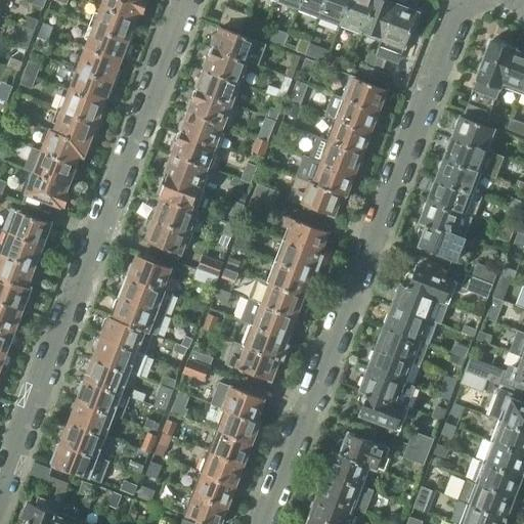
[(102,0),(101,6),(136,18),(138,11),(142,11),(145,2),(143,0),(102,0)]
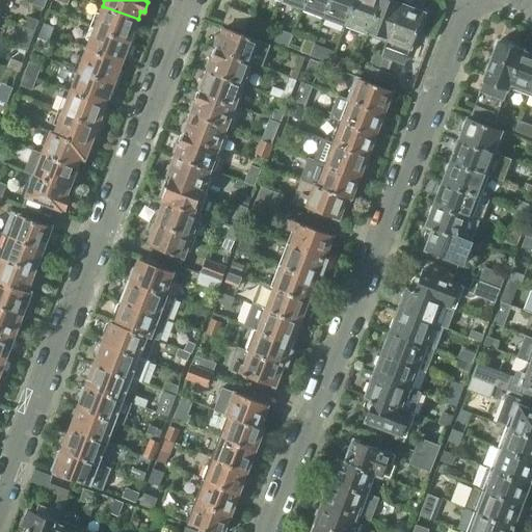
[(280,0),(280,2),(301,10),(304,0),(280,0)]
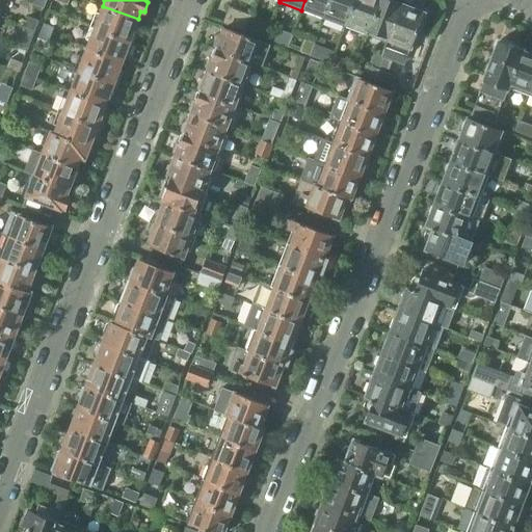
[(304,0),(301,10),(322,18),(328,0),(304,0)]
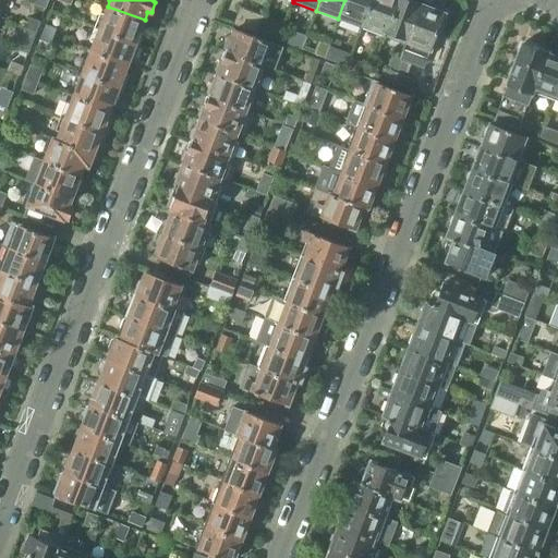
[(344,0),(338,19),(361,28),(372,0),(344,0)]
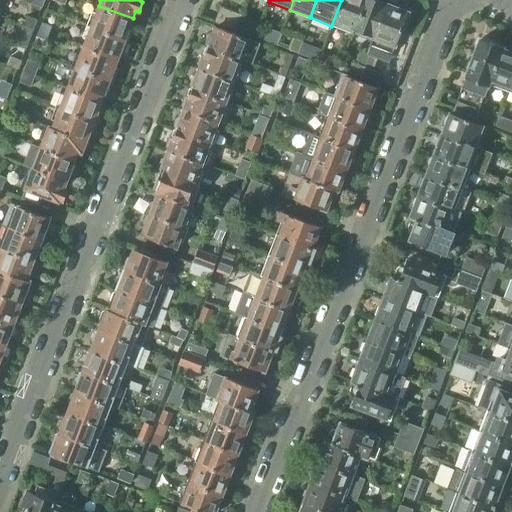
[(341,0),(331,26),(351,33),(363,0),(341,0)]
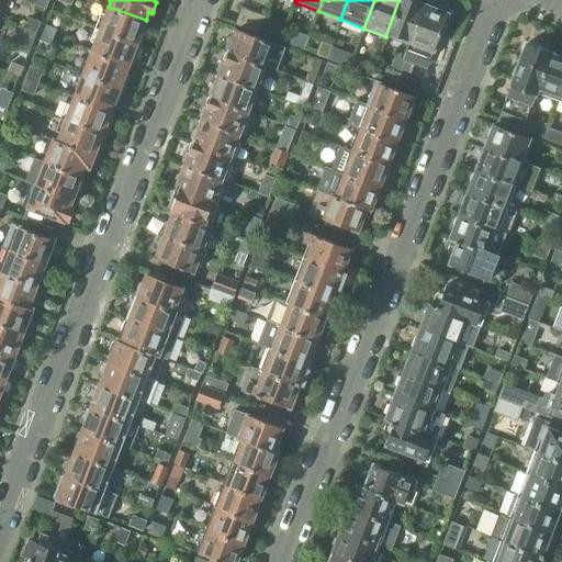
[(389,33),(409,41),(411,42),(424,4),(413,0),(398,0),(385,36),(386,36),(389,33)]
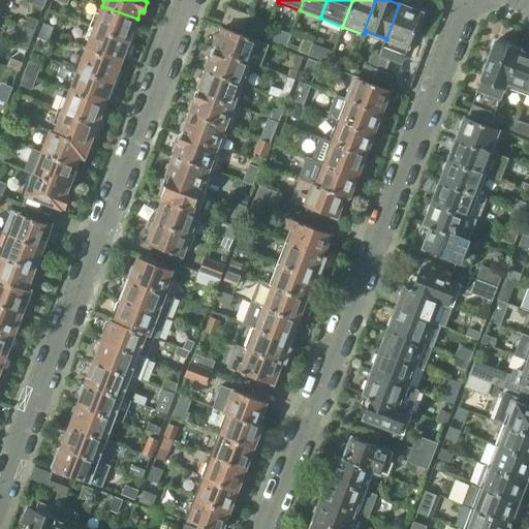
[(386,39),(385,38),(382,48),(405,56),(409,42),(412,43),(416,32),(414,31),(415,27),(416,27),(417,25),(418,26),(423,14),(422,13),(423,12),(419,11),(421,9),(414,7),(413,9),(409,7),(410,5),(404,3),(403,5),(401,4),(399,4),(386,39)]
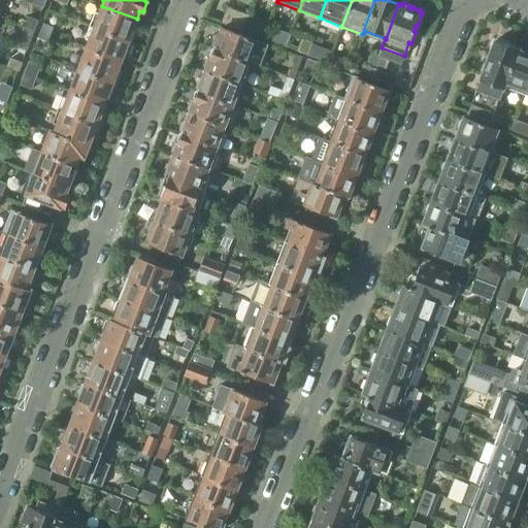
[(102,6),(94,27),(129,40),(129,39),(133,38),(137,29),(134,25),(137,19),(102,6)]
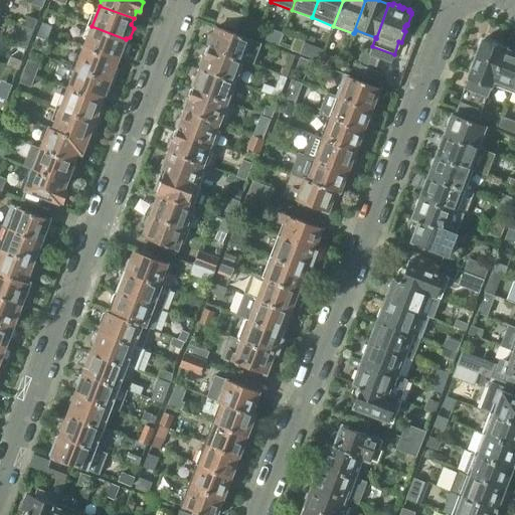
[(215,22),(235,29),(239,17),(240,15),(221,7),(215,22)]
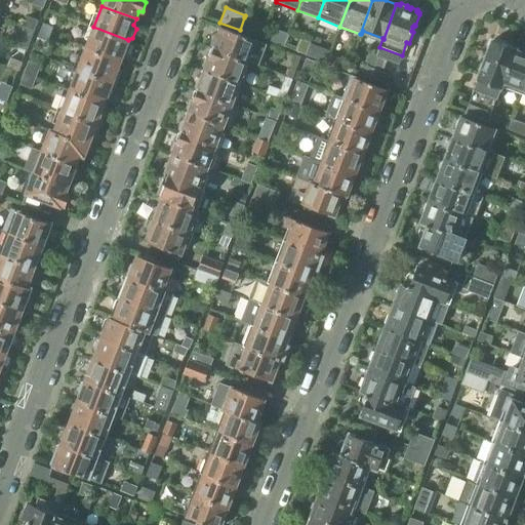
[(27,17),(23,26),(34,30),(37,22),(27,17)]
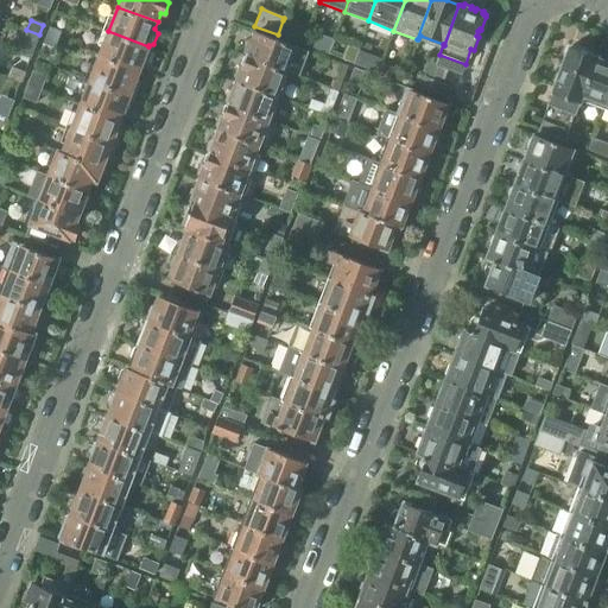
[(283,20),(278,35),(303,44),(309,31),(283,20)]
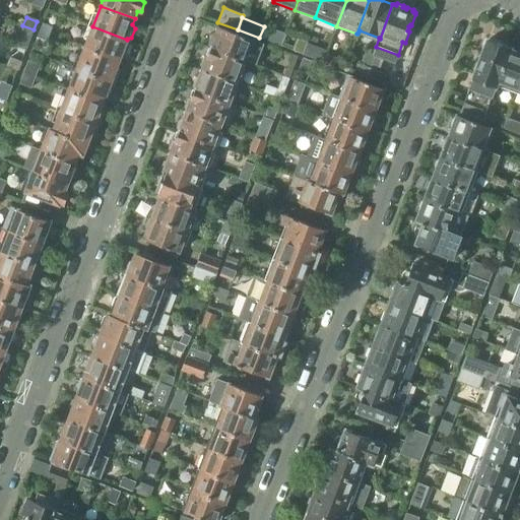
[(52,27),(43,23),(37,39),(47,43),(52,27)]
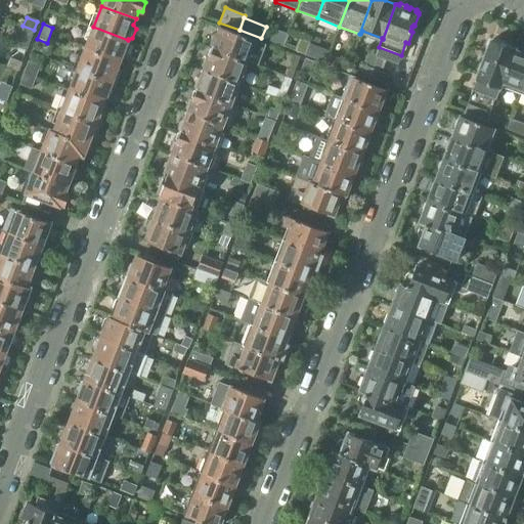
[(34,30),(23,26),(15,46),(26,50),(34,30)]
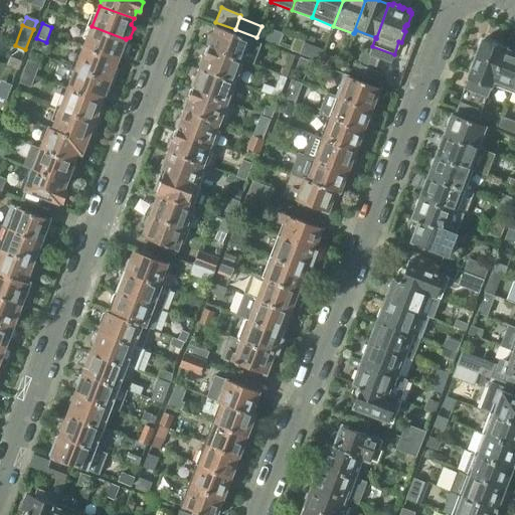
[(92,26),(83,47),(118,59),(120,53),(124,53),(127,44),(125,41),(126,39),(92,26)]
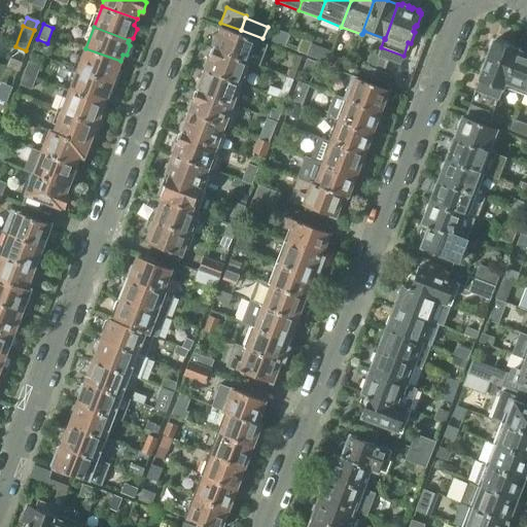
[(213,47),(213,48),(248,62),(256,40),(221,27),(217,37),(214,37),(211,44),(213,47)]
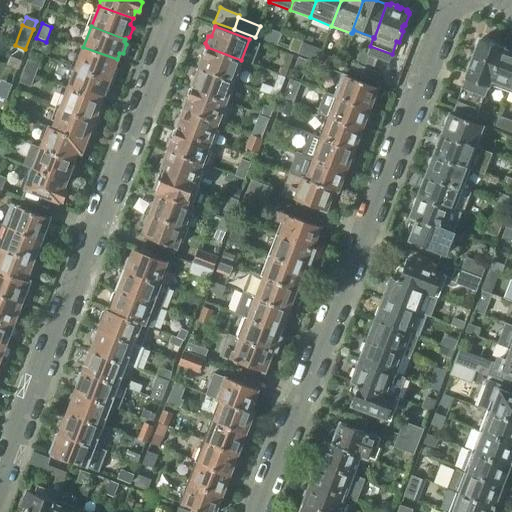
[(298,53),(301,44),(302,42),(294,38),(289,49),(289,50),(298,54),(298,53)]
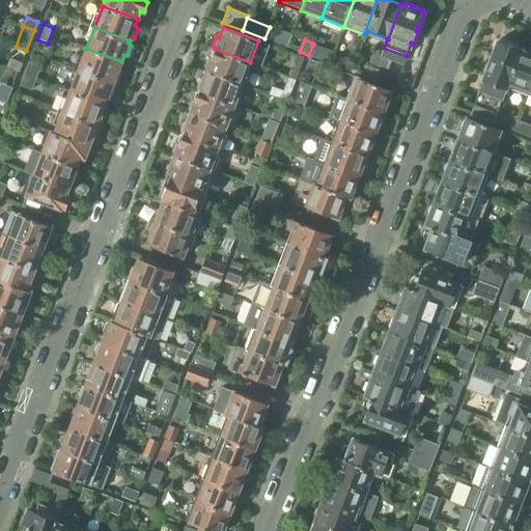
[(485,75),(470,113),(470,114),(492,123),(496,112),(506,86),(505,86),(520,49),(498,40),(488,64),(486,64),(483,72),(485,75)]
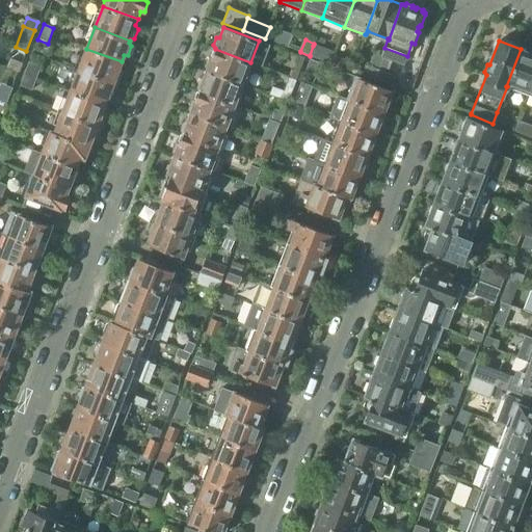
[(321,59),(330,62),(334,55),(334,53),(313,46),(310,55),(321,59)]
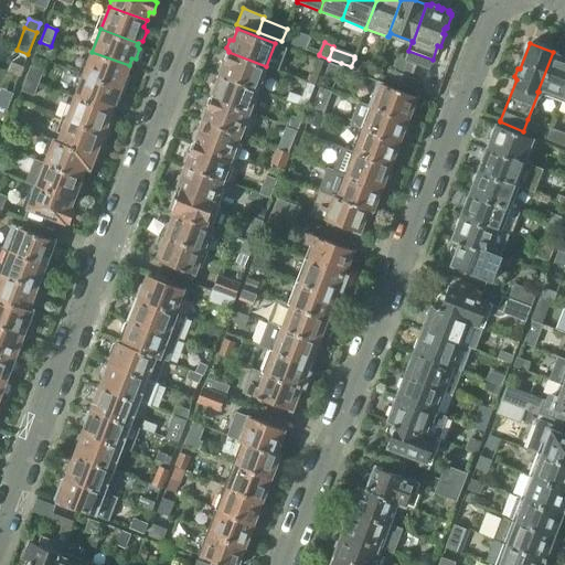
[(92,52),(83,74),(120,88),(120,87),(125,86),(129,76),(126,73),(129,65),(92,52)]
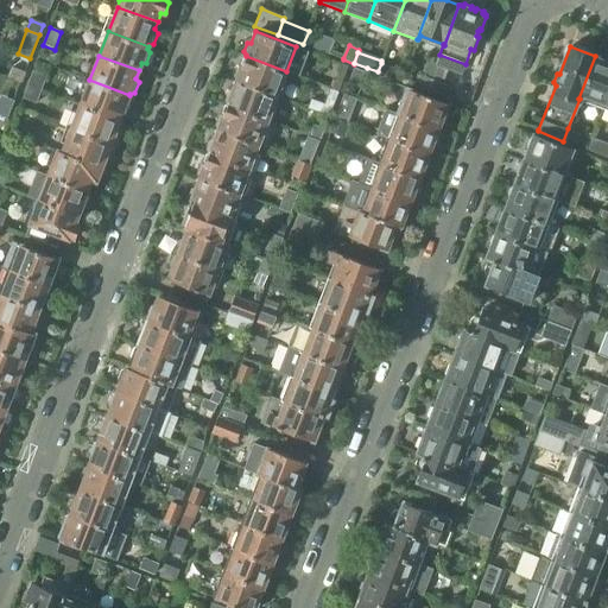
[(238,80),(236,81),(277,96),(286,71),(246,56),(242,67),(238,68),(234,76),(238,80)]
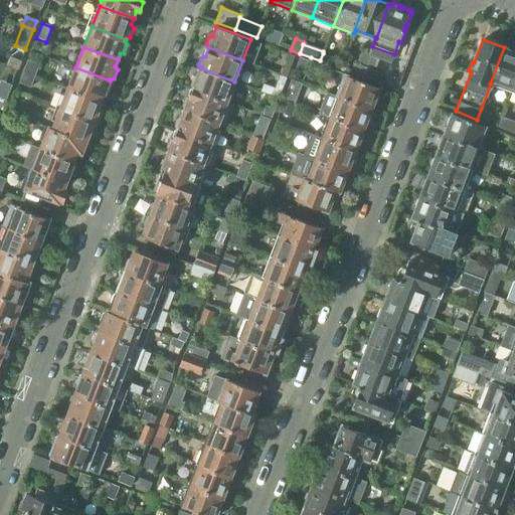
[(491,83),(511,92),(514,81),(514,51),(512,53),(504,50),(505,48),(504,47),(490,83),(491,83)]
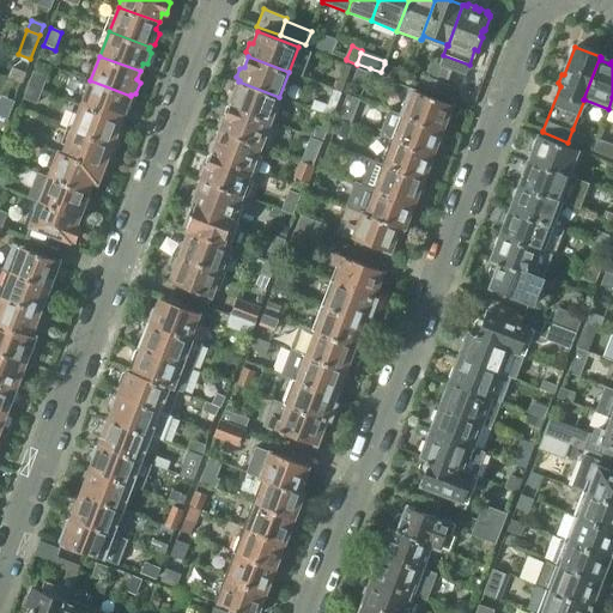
[(333,73),(346,78),(347,78),(351,67),(338,62),(333,73)]
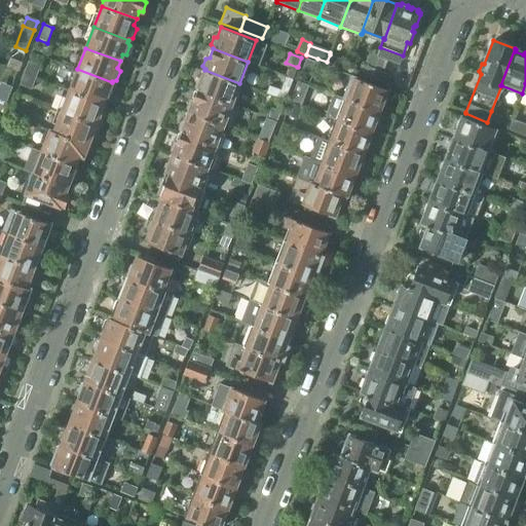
[(330,54),(327,62),(328,62),(339,66),(341,59),(331,54),(330,54)]
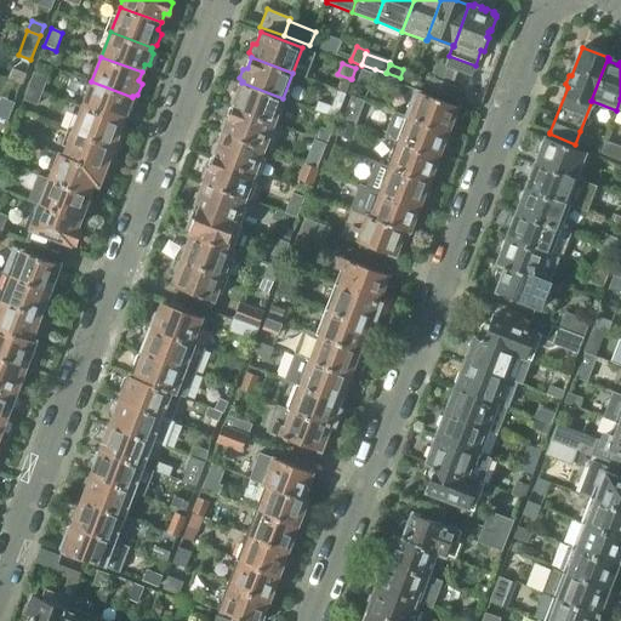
[(9,79),(21,84),(22,84),(26,74),(12,69),(9,79)]
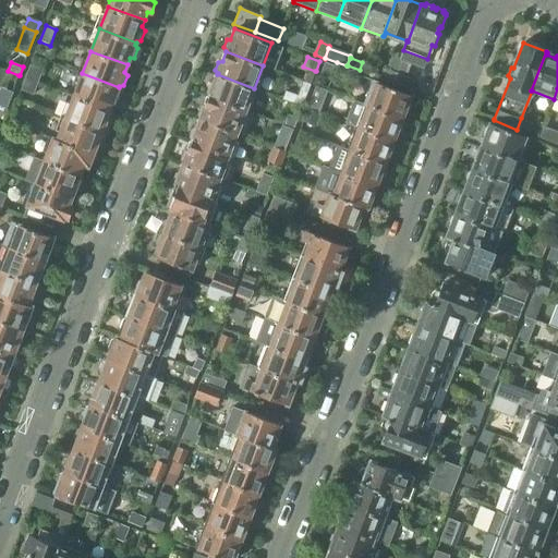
[(325,62),(322,73),(336,79),(339,69),(325,62)]
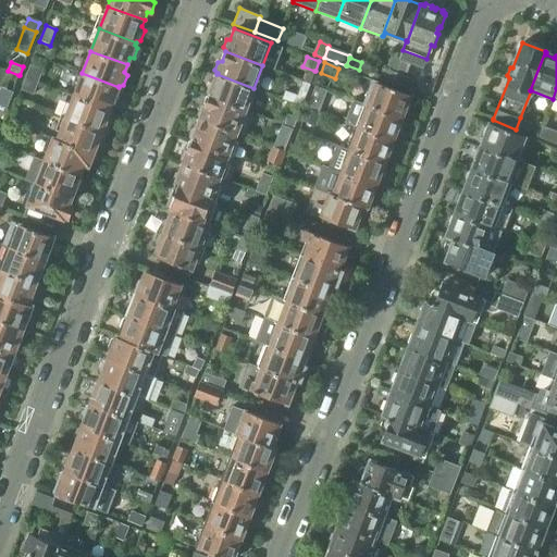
[(29,65),(25,77),(37,83),(42,70),(29,65)]
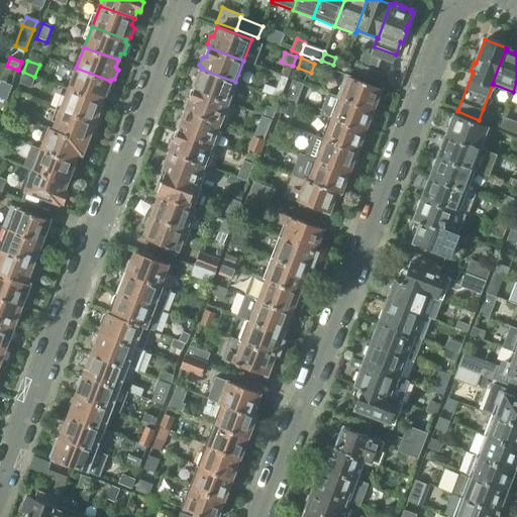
[(352,74),(364,78),(368,68),(358,65),(356,64),(352,74)]
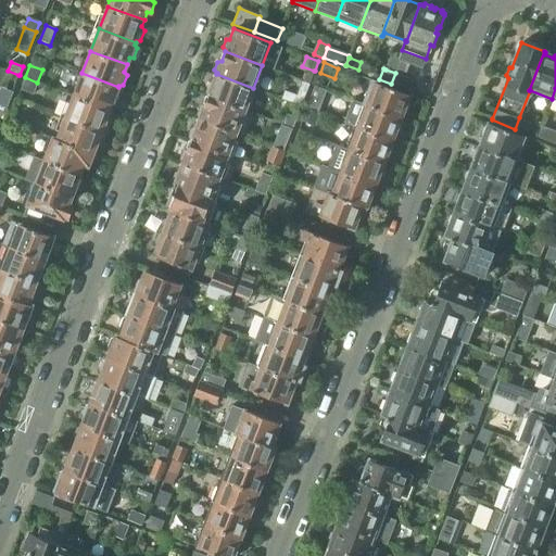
[(81,73),(73,97),(110,110),(112,103),(116,102),(121,92),(117,89),(118,87),(81,73)]
